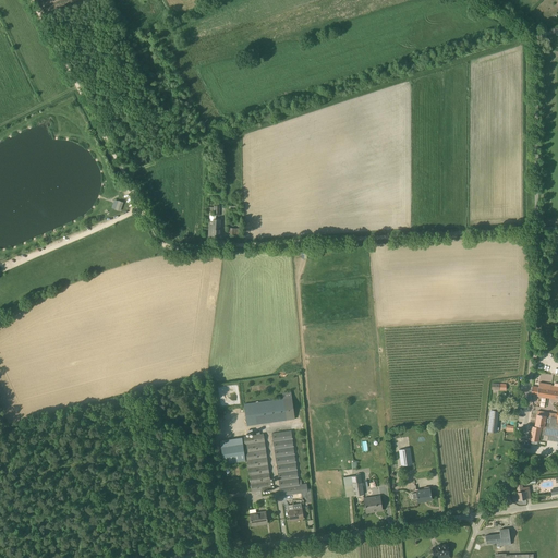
[(220,219),(209,219),(208,238),(219,238),(220,219)]
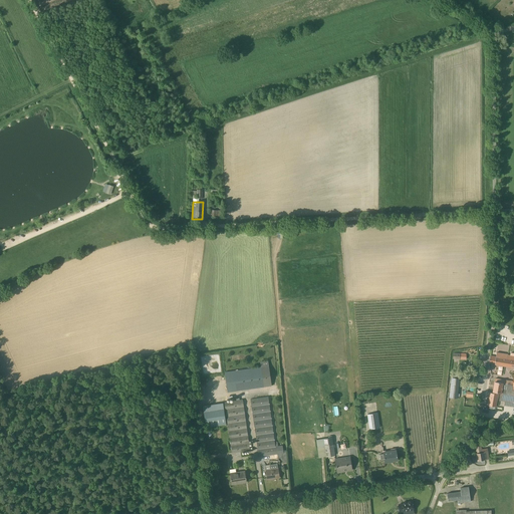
[(491,394),(489,406),(497,407),(499,395),(498,395),(498,393),(501,393),(499,401),(505,402),(504,406),(513,407),(513,353),(511,353),(510,355),(503,354),(502,357),(490,355),(489,363),(513,366),(513,380),(513,384),(508,383),(508,384),(503,383),(495,381),(493,392),(494,392),(493,394),(491,394)]
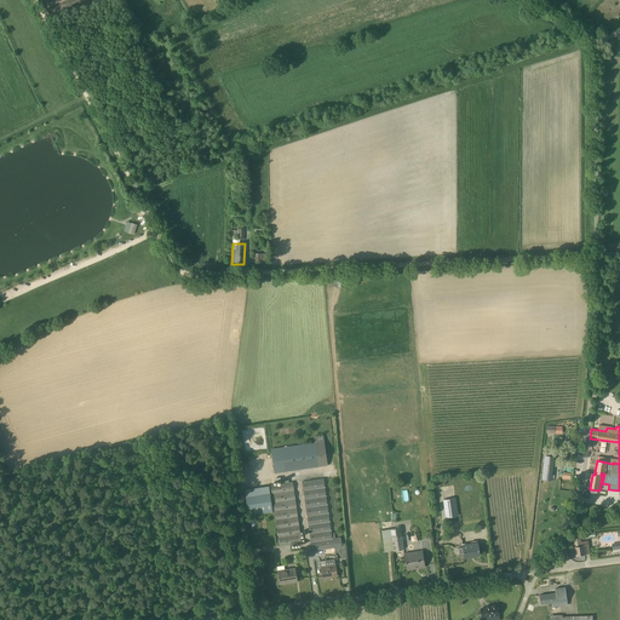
[(323,435),(314,437),(315,443),(271,449),(275,472),(317,466),(327,465),(323,435)]
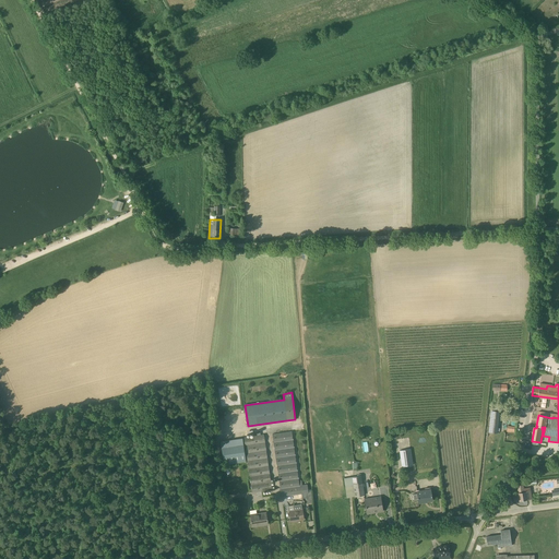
[(500,412),(491,411),(489,432),(498,433),(500,412)]
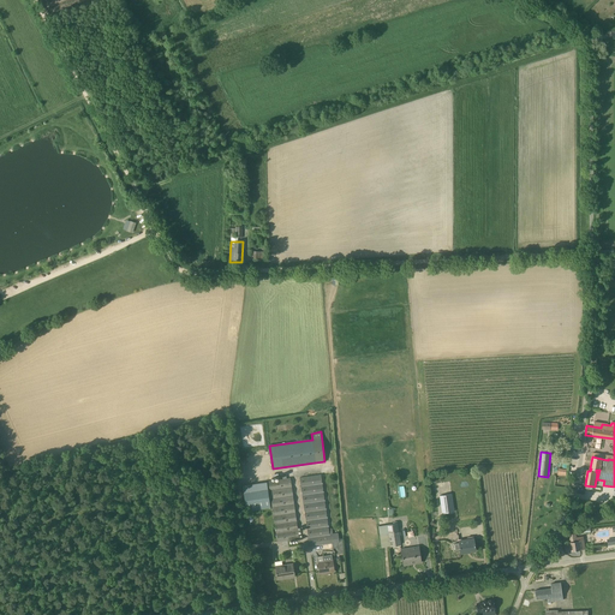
[(321,475),(299,478),(310,547),(332,543),(339,542),(339,541),(338,533),(329,535),(321,475)]
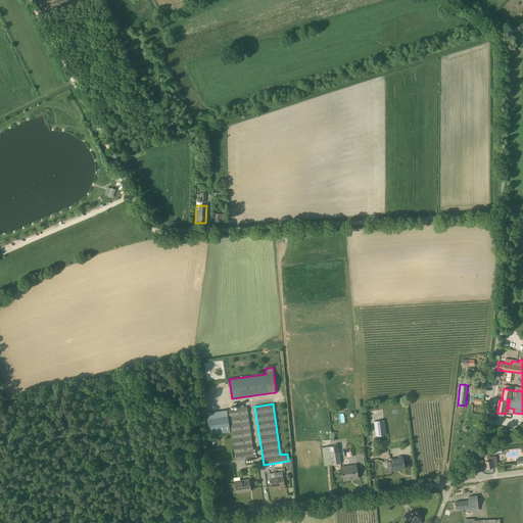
[(247,407),(229,410),(236,461),(240,461),(240,464),(245,463),(245,460),(254,458),(247,407)]
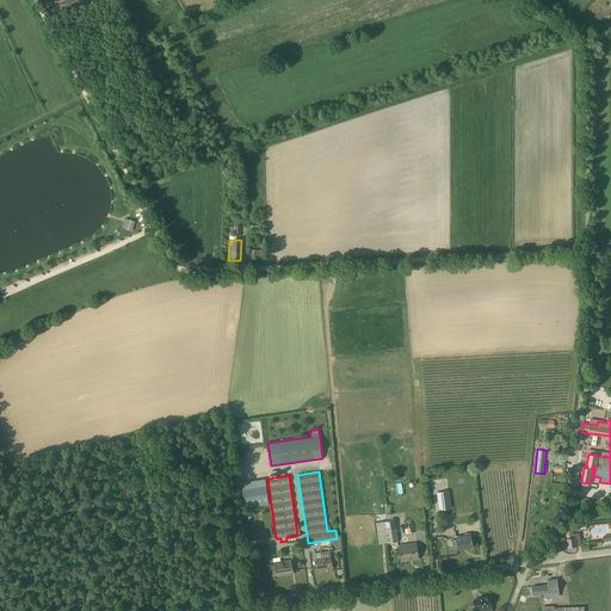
[(449,491),(437,493),(439,510),(451,508),(449,491)]
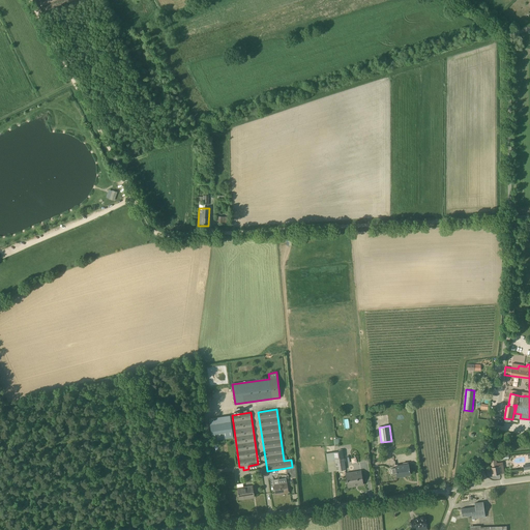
[(328,472),(346,469),(344,458),(343,451),(325,453),(328,472)]
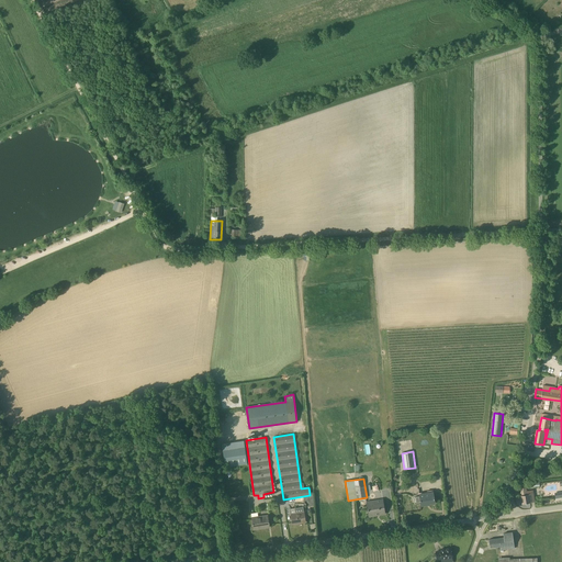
[(528,492),(527,492),(526,487),(519,489),(523,504),(530,503),(528,492)]
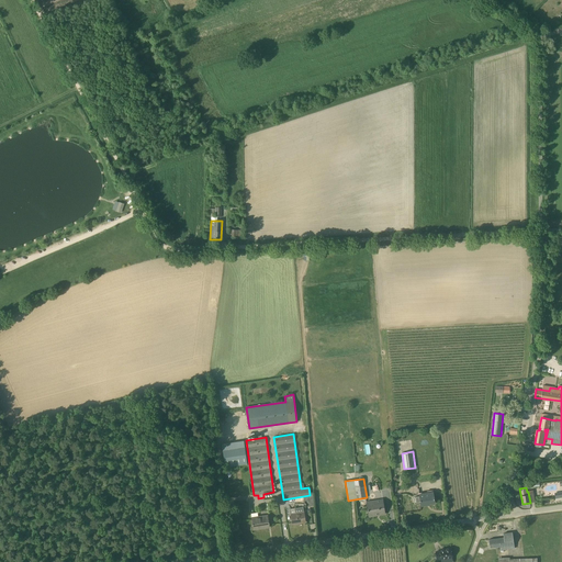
[(434,492),(419,494),(419,496),(415,496),(416,503),(420,503),(422,506),(426,505),(426,504),(435,503),(434,492)]
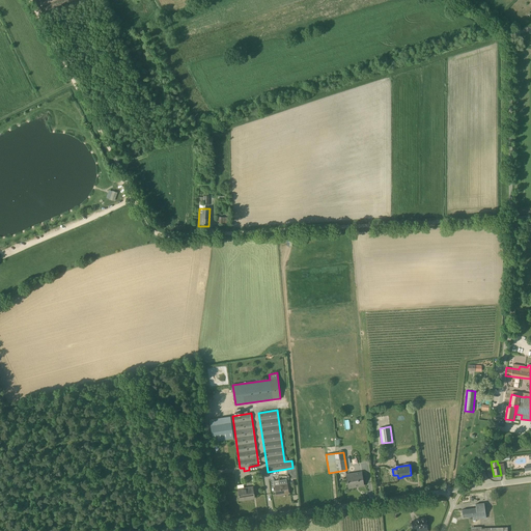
[(296,467),(292,467),(292,468),(286,469),(287,474),(291,473),(291,477),(297,477),(297,476),(296,467)]
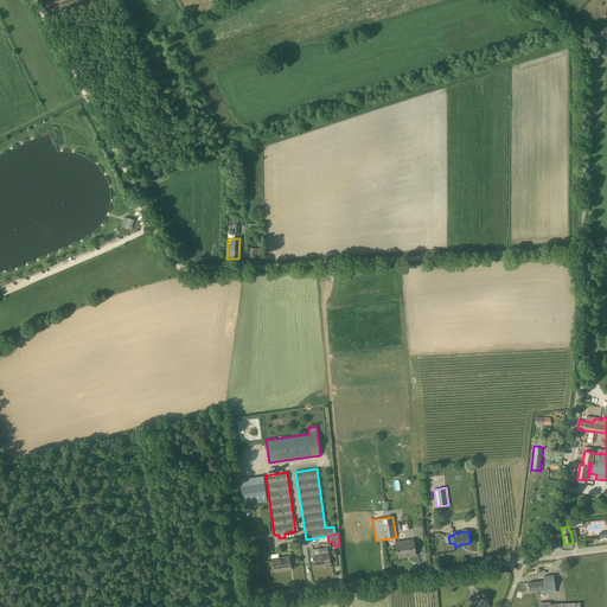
[(414,540),(396,542),(398,558),(416,555),(414,540)]
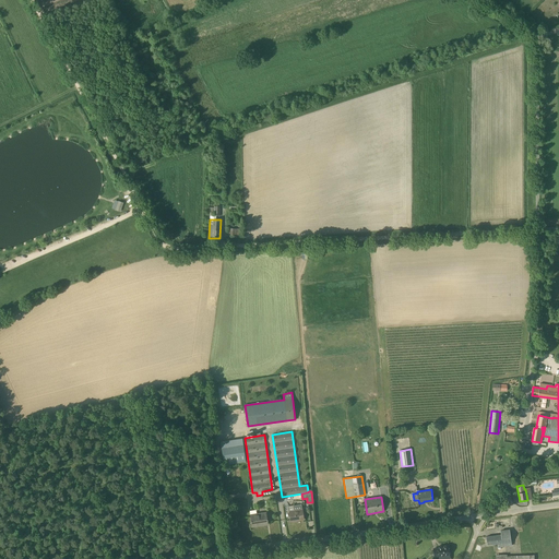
[(302,509),(295,510),(294,504),(289,506),(290,511),(289,511),(290,522),(297,521),(297,520),(304,519),(302,509)]
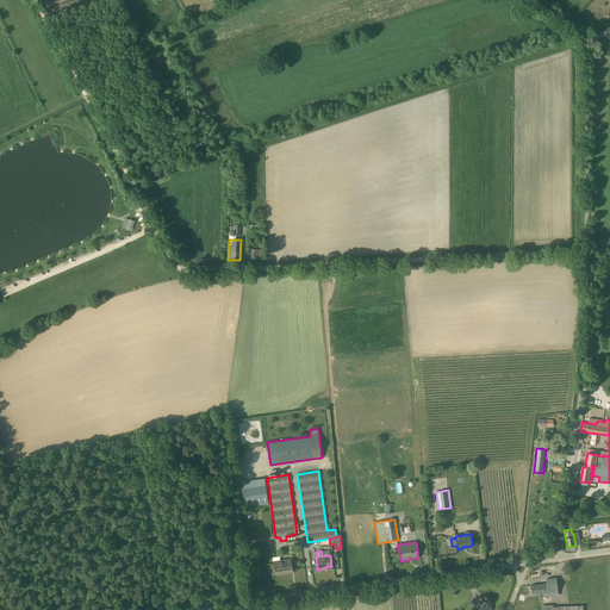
[(291,559),(273,561),(275,576),(281,574),(281,572),(292,571),(291,559)]
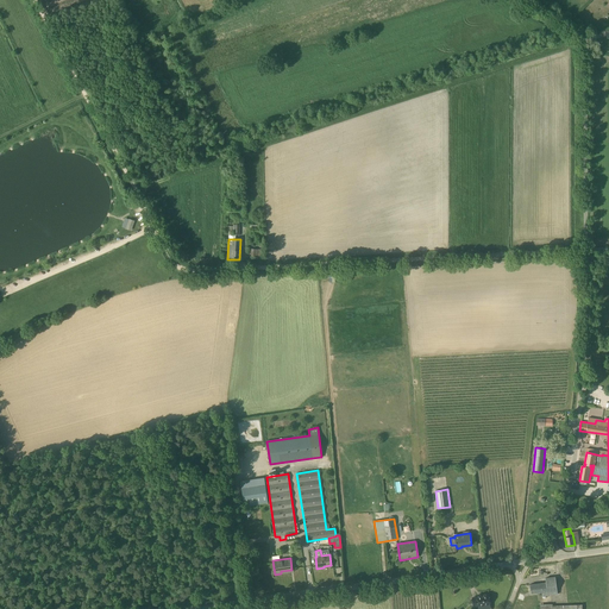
[(556,577),(545,578),(546,583),(529,585),(531,594),(541,592),(542,596),(558,594),(556,577)]
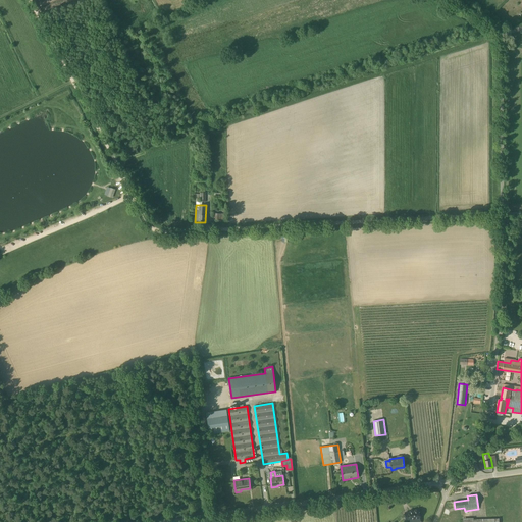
[(419,509),(409,511),(409,512),(405,513),(406,519),(410,519),(410,520),(420,518),(419,509)]
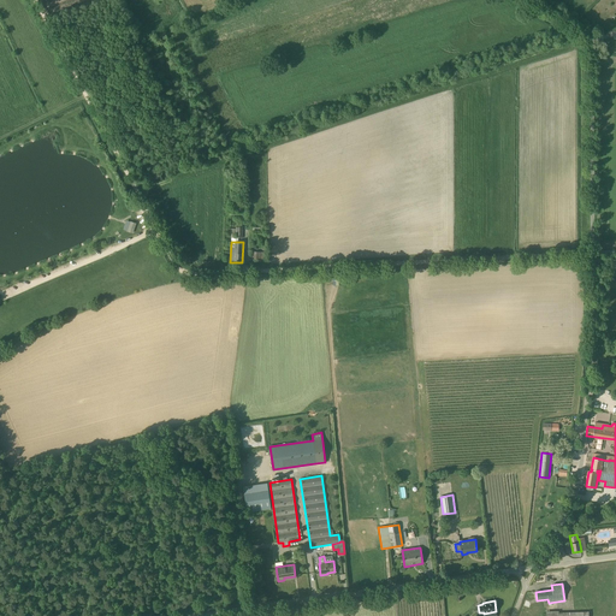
All buildings are outlined.
